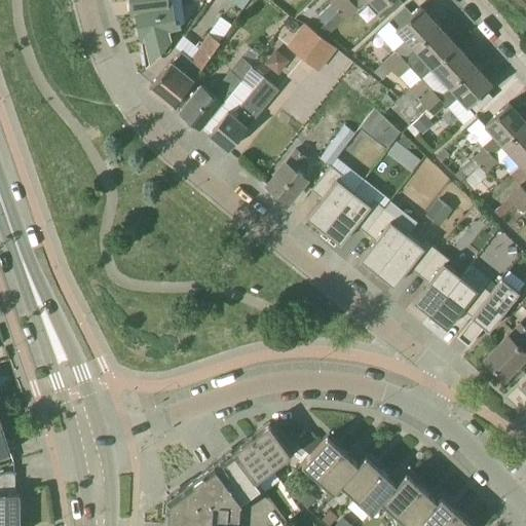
[(136,9),(173,4),(171,0),(168,0),(167,0),(129,0),(132,15),(137,15),(136,9)]
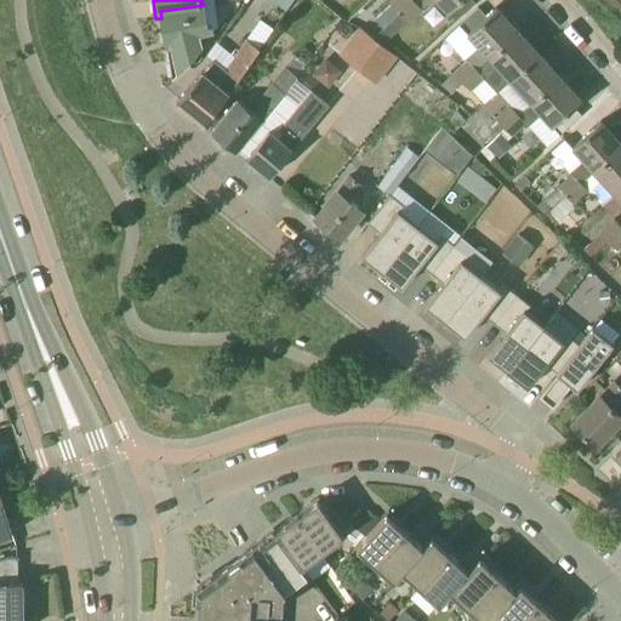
[(273,0),(289,11),(295,0),(273,0)]
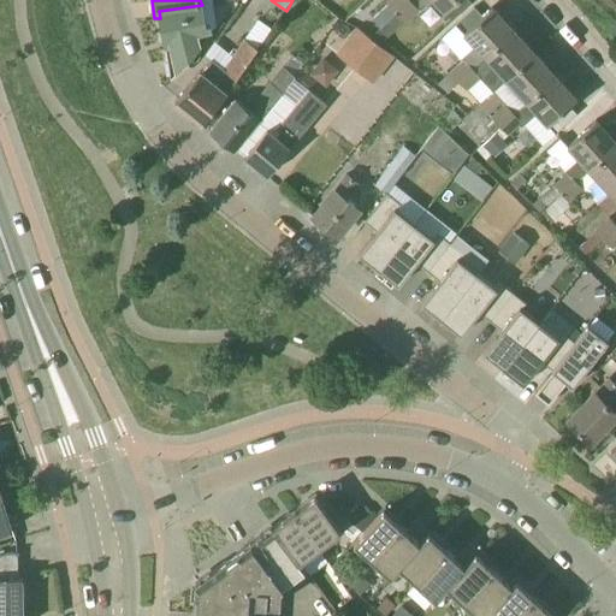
[(397,13),(412,0),(392,0),(389,4),(397,13)]
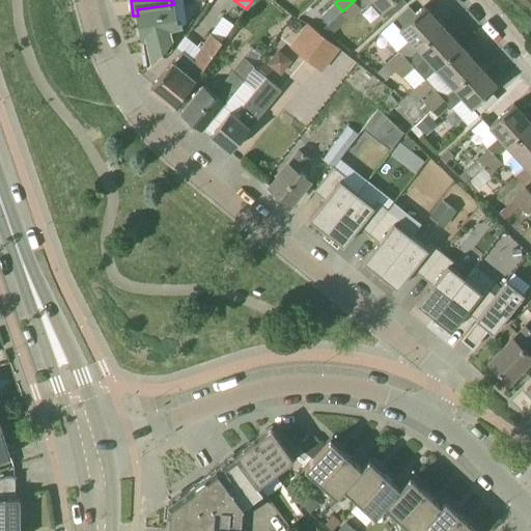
[(348,19),(368,0),(373,0),(390,18),(407,2),(404,0),(355,0),(342,11),(348,19)]
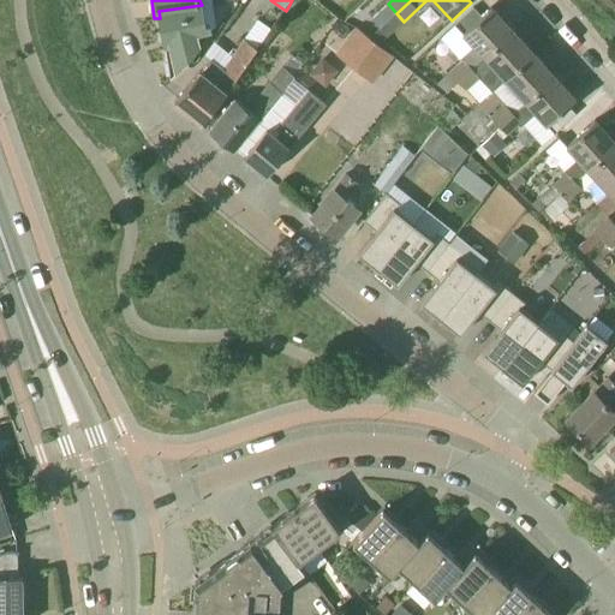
[(159,11),(160,18),(165,47),(171,78),(199,47),(210,30),(209,24),(204,25),(202,5),(159,11)]
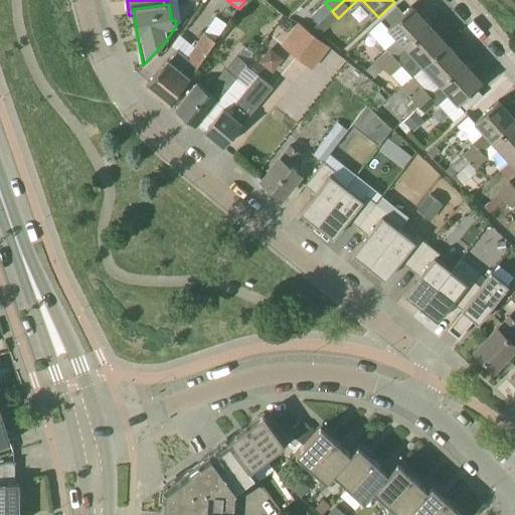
[(371,54),(383,67),(430,25),(412,6),(403,13),(397,6),(381,21),(392,32),(381,42),(382,44),(371,54)]
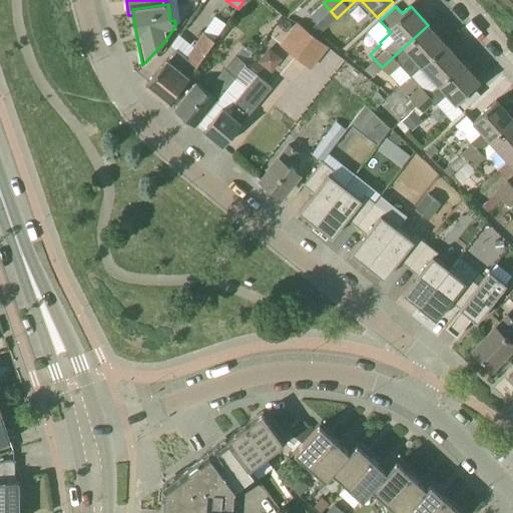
[(312,68),(328,46),(298,23),(282,44),(312,68)]
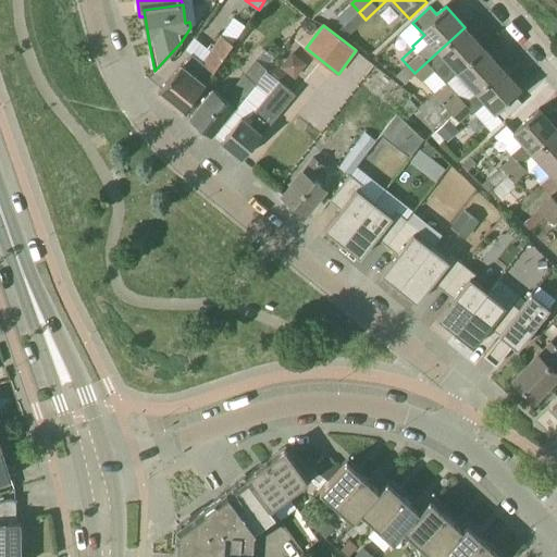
[(483,48),(465,27),(415,73),(422,81),(435,70),(436,71),(435,73),(445,83),(457,72),(483,48)]
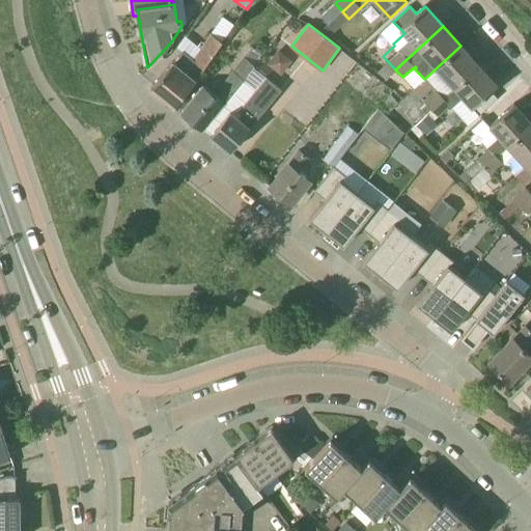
[(223,43),(222,42),(213,34),(193,60),(182,51),(173,61),(150,88),(173,107),(199,76),(223,43)]
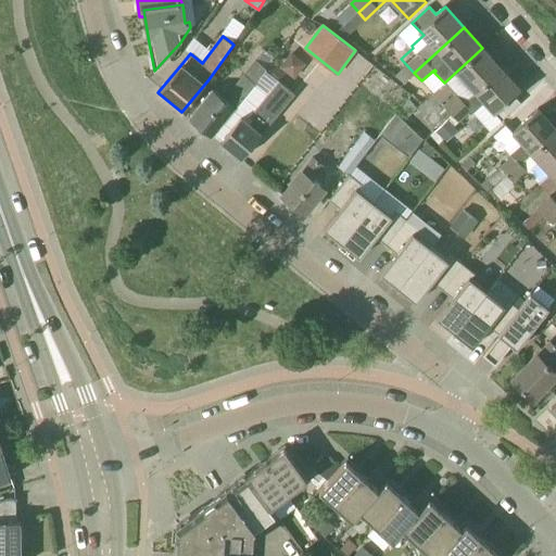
[(476,91),(502,67),(482,48),(456,72),(476,91)]
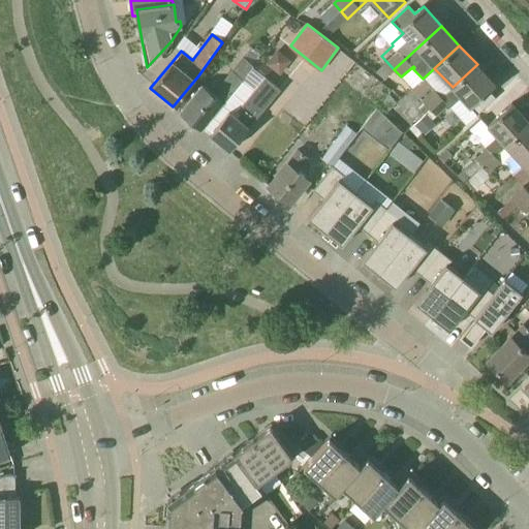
[(280,72),(291,58),(277,48),(267,62),(280,72)]
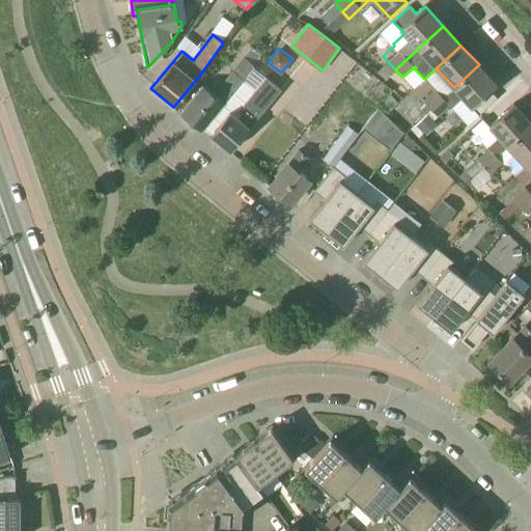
[(244,80),(244,79),(255,65),(243,56),(232,70),(234,72),(224,84),(227,86),(219,98),(202,84),(179,112),(202,131),(235,90),(244,80)]
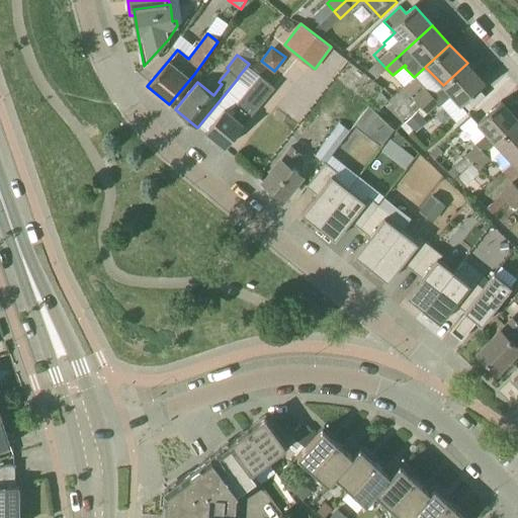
[(467,112),(486,95),(479,88),(485,83),(467,63),(443,85),(432,95),(421,105),(428,113),(450,93),(467,112)]
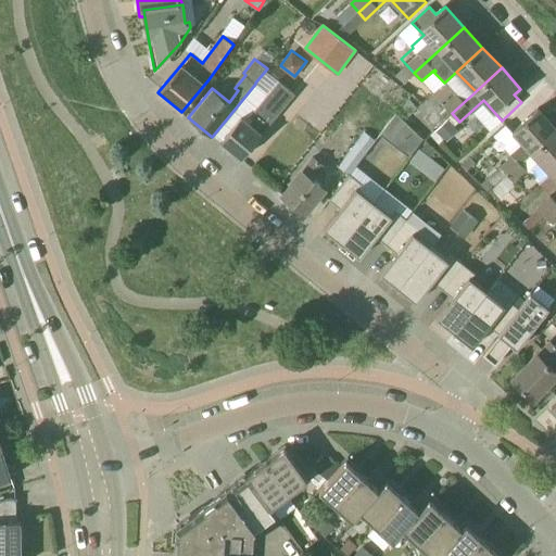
[(241,118),(222,142),(223,146),(228,150),(230,150),(241,159),(295,93),(279,80),(267,95),(250,118),(249,122),(241,118)]
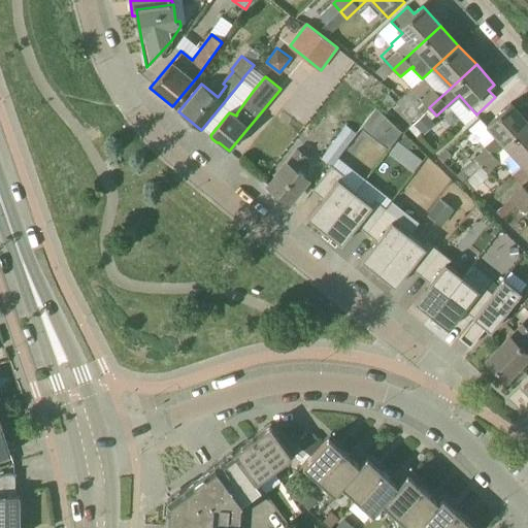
[(440,97),(433,89),(422,100),(429,107),(440,97)]
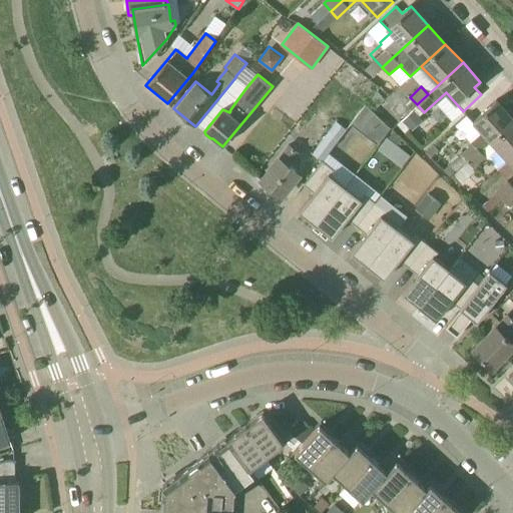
[(481,149),(490,141),(512,119),(512,117),(497,100),(473,122),(482,132),(470,142),(472,144),(462,153),(468,160),(469,161),(481,149)]
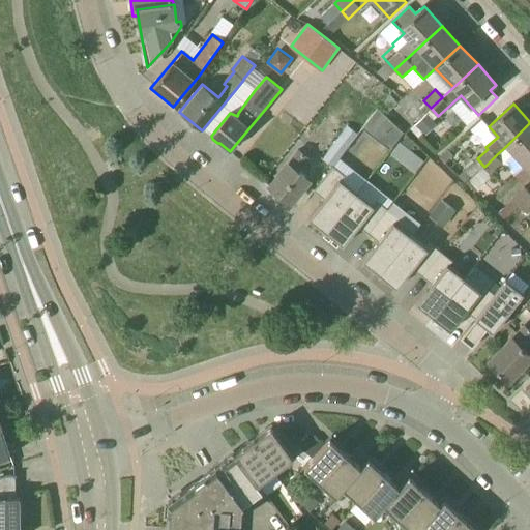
[(389,149),(403,133),(377,110),(361,128),(389,149)]
